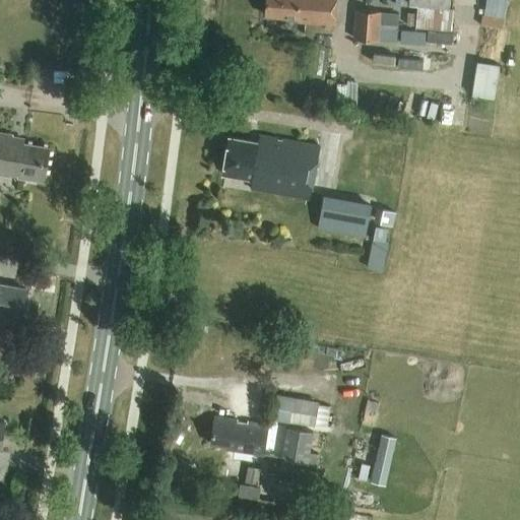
[(265,0),(265,16),(298,19),(297,22),(334,25),(335,0),(265,0)]
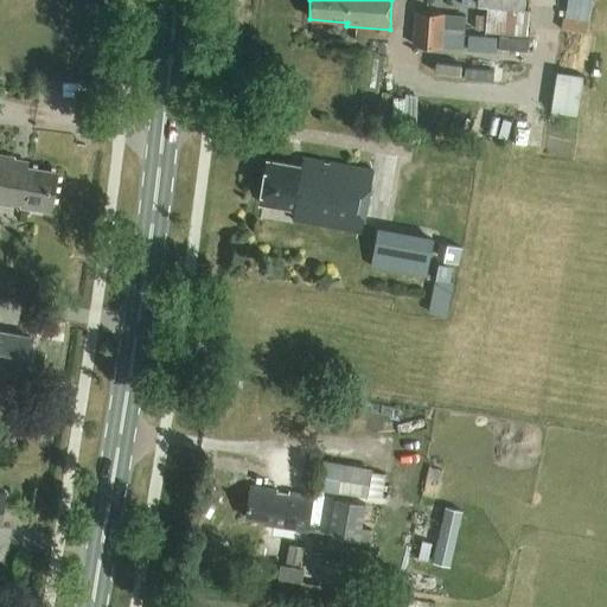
[(588,31),(592,0),(566,0),(562,27),(588,31)]
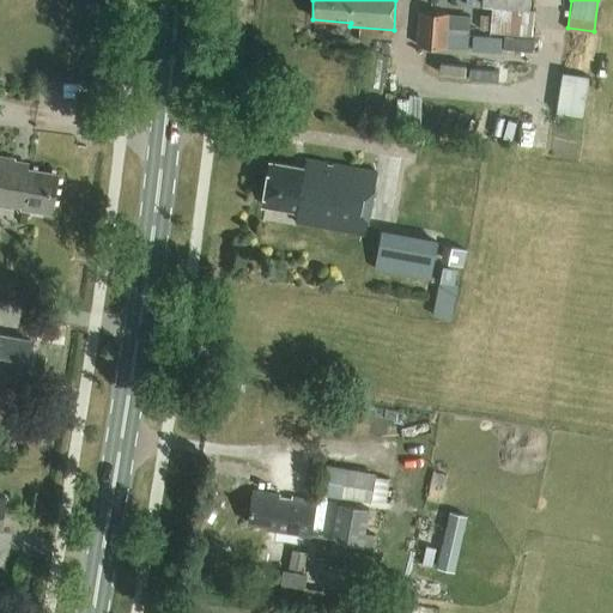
[(448,16),(419,13),(417,46),(467,50),(468,28),(447,25),(448,16)]
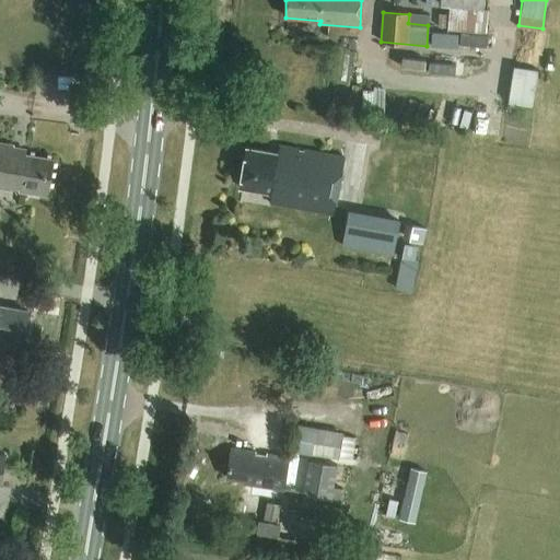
[(458,35),(432,33),(431,46),(457,48),(458,35)]
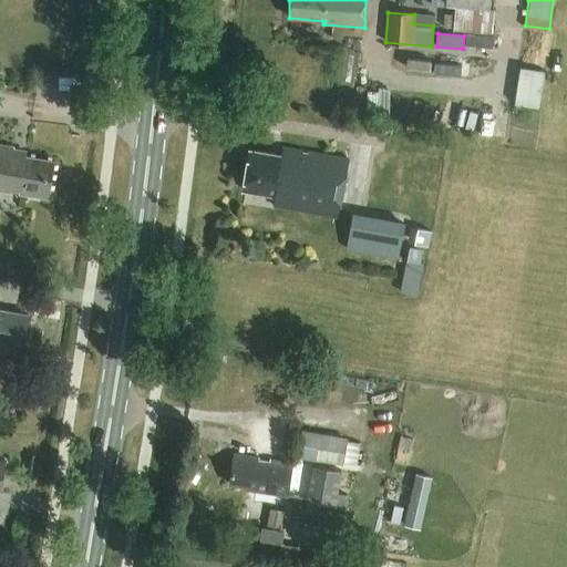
[(466,35),(466,48),(492,49),(492,35),(466,35)]
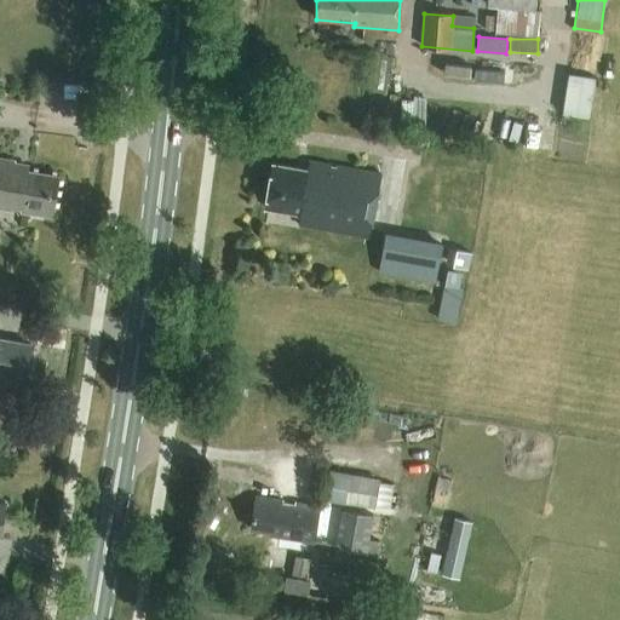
[(569,70),(563,110),(590,115),(596,74),(569,70)]
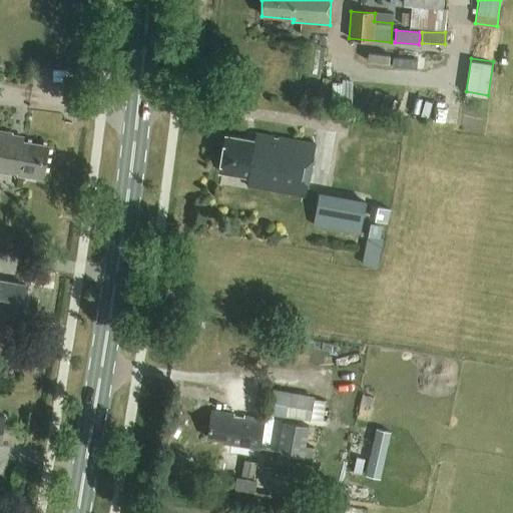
[(0,173),(43,180),(49,146),(11,140),(12,134),(0,132),(0,173)]
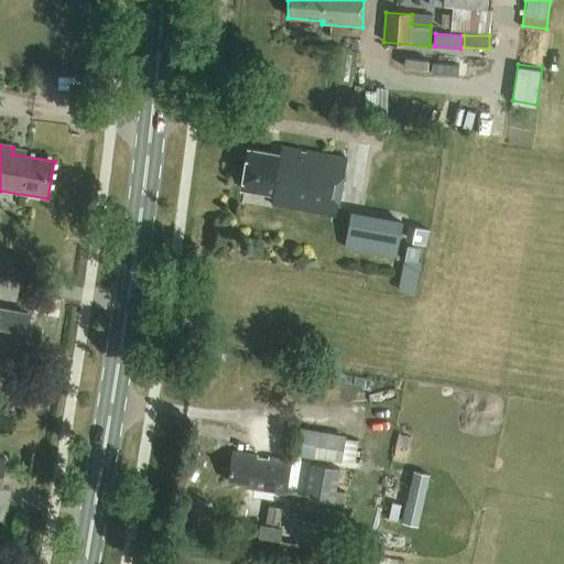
[(280,155),(248,150),(241,190),(273,195),(271,205),(335,216),(346,160),(281,148),(280,155)]
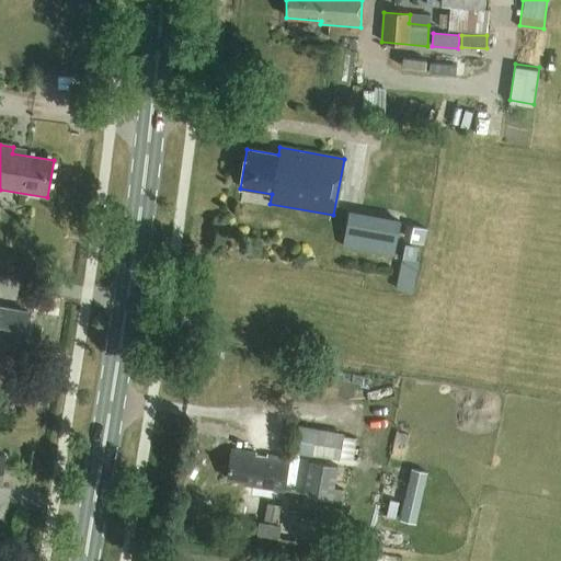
[(348,214),(343,247),(395,255),(400,222),(348,214)]
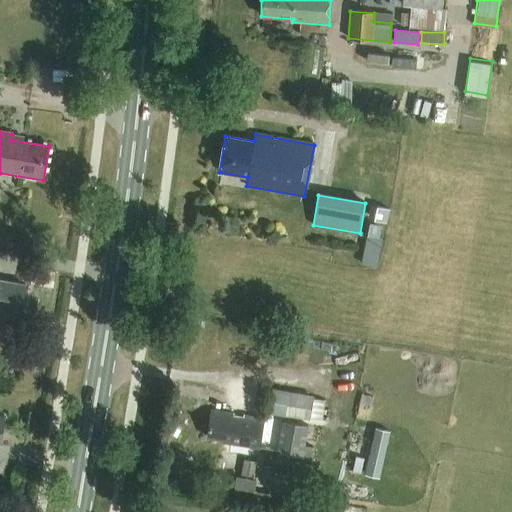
[(375,219),(387,222),(389,209),(377,207),(375,219)]
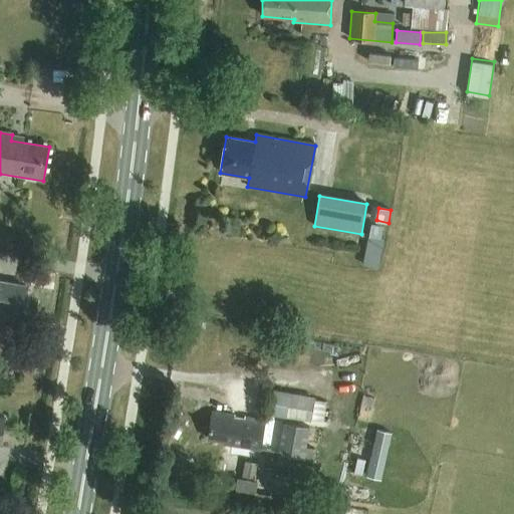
[(383,227),(371,224),(363,266),(377,268),(382,239),(381,238),(383,227)]
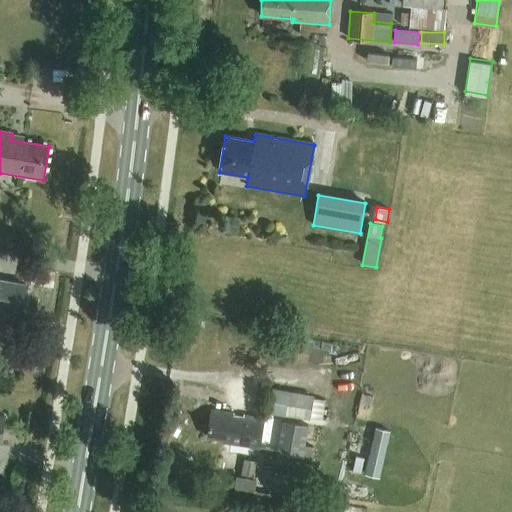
[(0,315),(19,319),(26,285),(0,280),(0,315)]
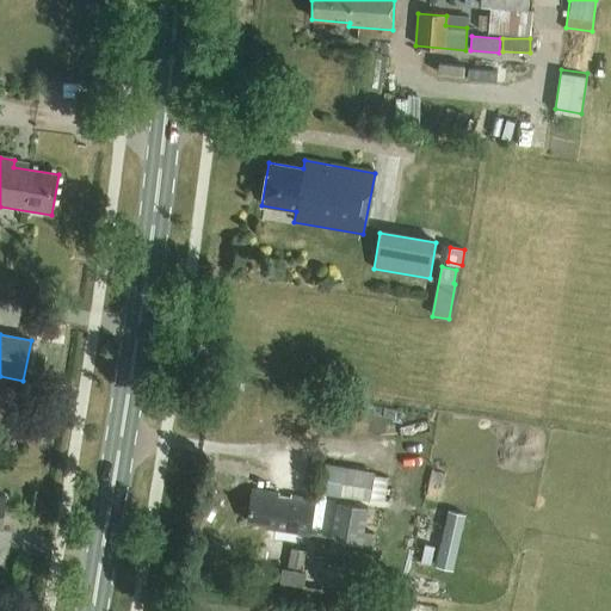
[(343,468),(322,464),(318,493),(339,497),(343,468)]
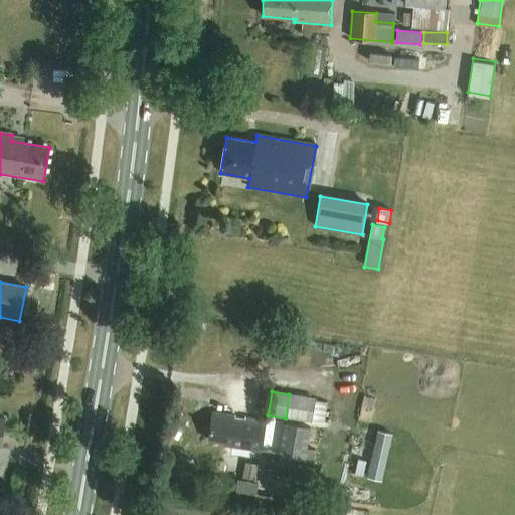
[(290,394),(287,418),(310,421),(310,420),(313,401),(314,398),(290,394)]
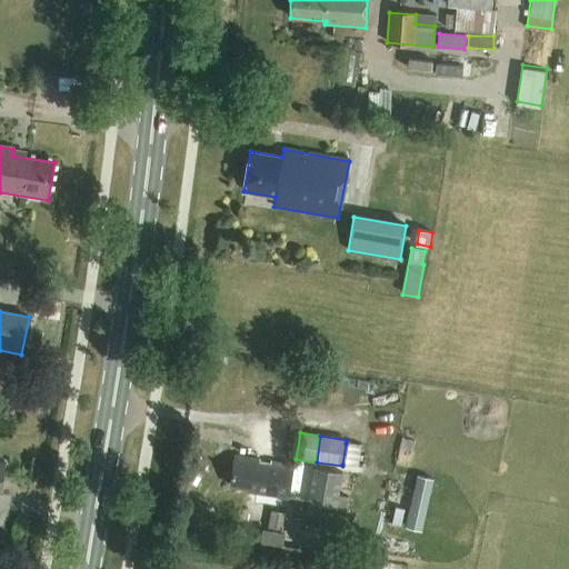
[(259,460),(235,457),(230,487),(247,489),(246,491),(308,502),(308,505),(347,510),(348,499),(338,497),(341,473),(313,469),(310,493),(289,490),(293,466),(270,462),(270,465),(259,462),(259,460)]
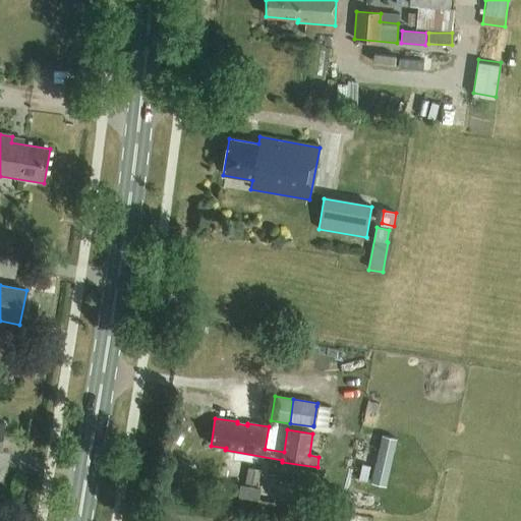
[(261,470),(248,468),(245,485),(256,487),(261,470)]
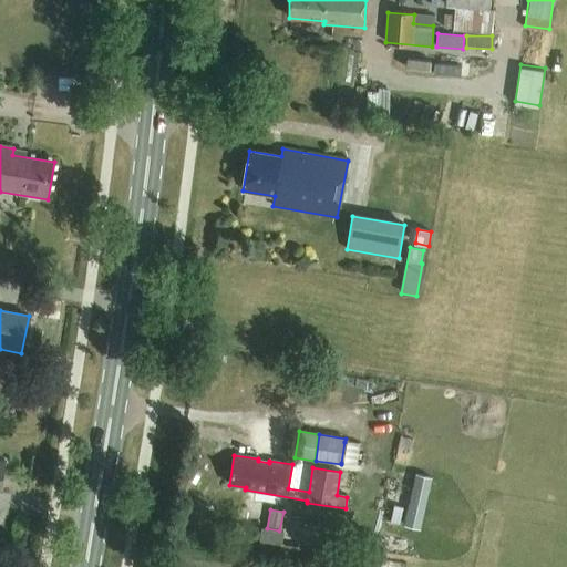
[(251,554),(254,540),(238,538),(237,552),(251,554)]
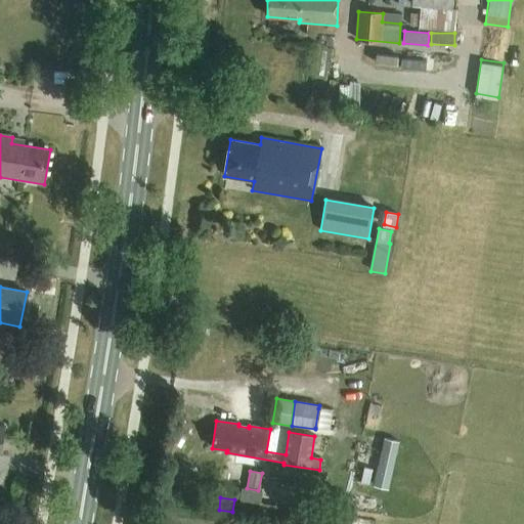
[(237,512),(292,520),(293,510),(239,501),(237,512)]
